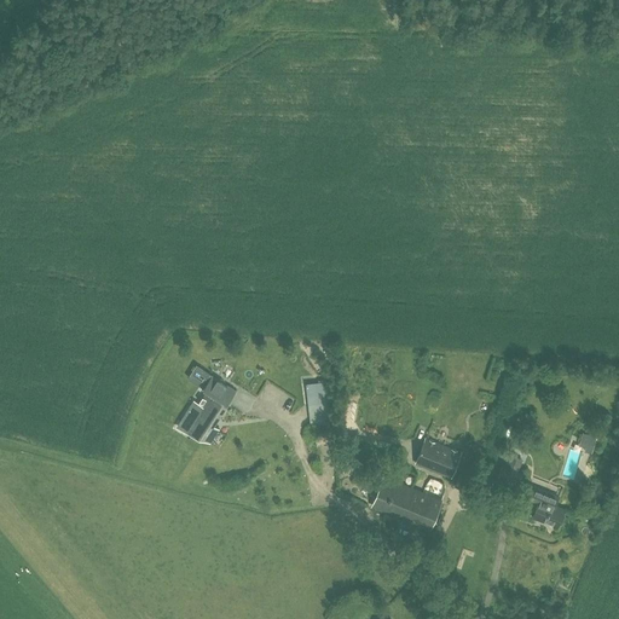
[(219,418),(236,392),(237,391),(213,375),(203,389),(207,392),(198,406),(192,403),(180,422),(181,423),(184,420),(196,428),(194,431),(195,432),(196,431),(210,440),(209,441),(210,441),(219,428),(214,426),(215,424),(213,423),(217,417),(219,418)]
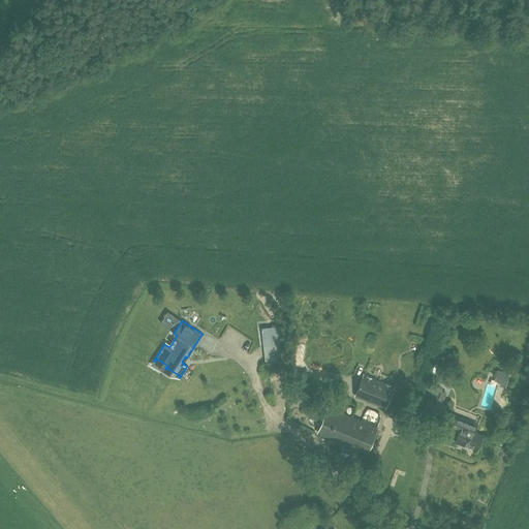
[(279,327),(262,329),(263,337),(280,335),(279,327)]
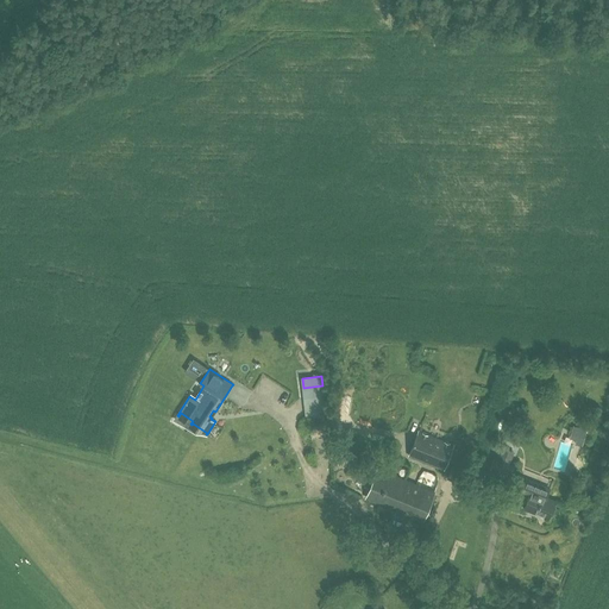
[(264,440),(272,429),(262,421),(252,433),(250,431),(246,434),(251,440),(257,433),(264,440)]
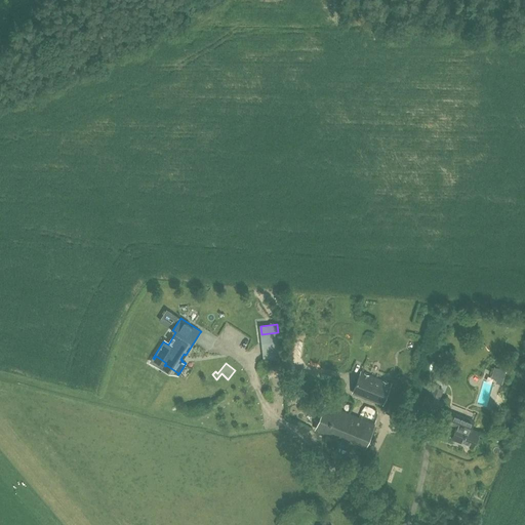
[(507,370),(500,368),(496,381),(503,382),(507,370)]
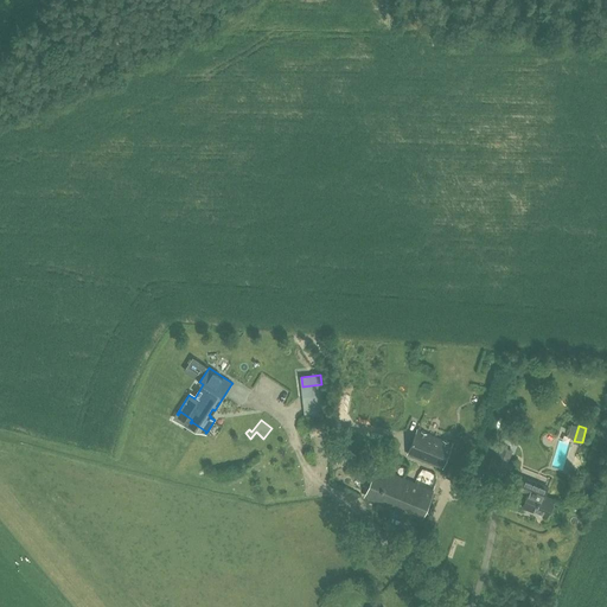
[(442,470),(452,445),(453,442),(417,428),(407,455),(442,470)]
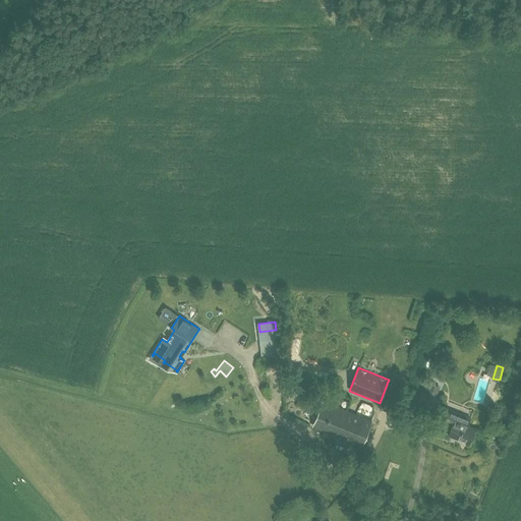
[(236,388),(244,382),(236,371),(228,379),(236,388)]
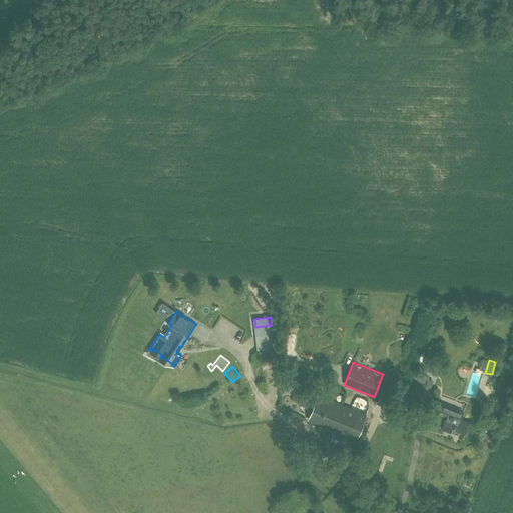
[(277,370),(279,389),(294,387),(291,368),(277,370)]
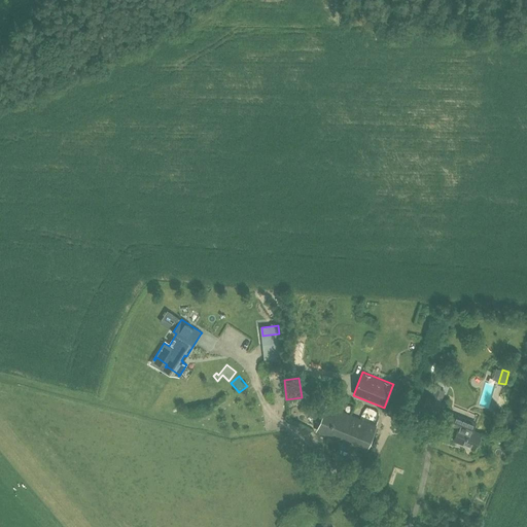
[(488,381),(482,402),(494,407),(500,384),(488,381)]
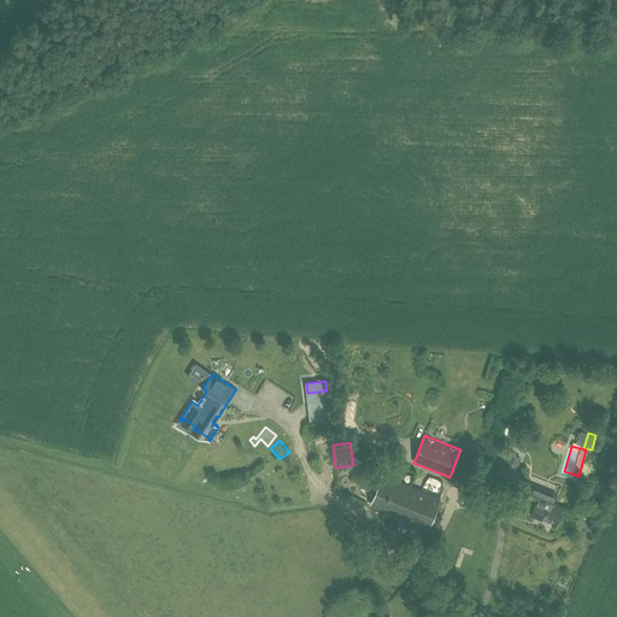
[(507,465),(516,469),(521,457),(512,453),(507,465)]
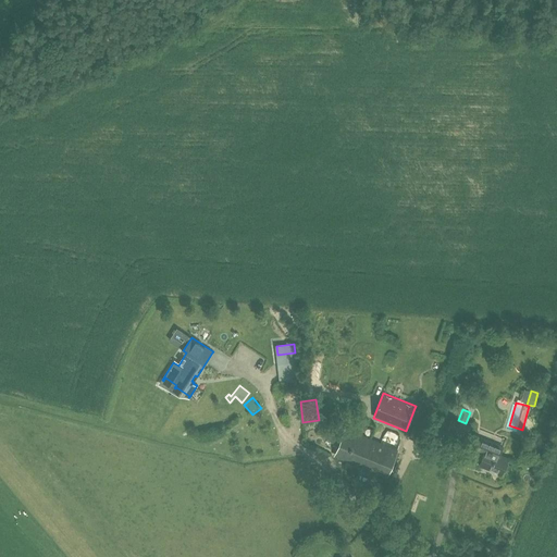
[(346,430),(335,455),(355,462),(356,459),(363,462),(362,466),(386,475),(397,450),(369,438),(369,440),(356,434),(356,433),(346,430)]
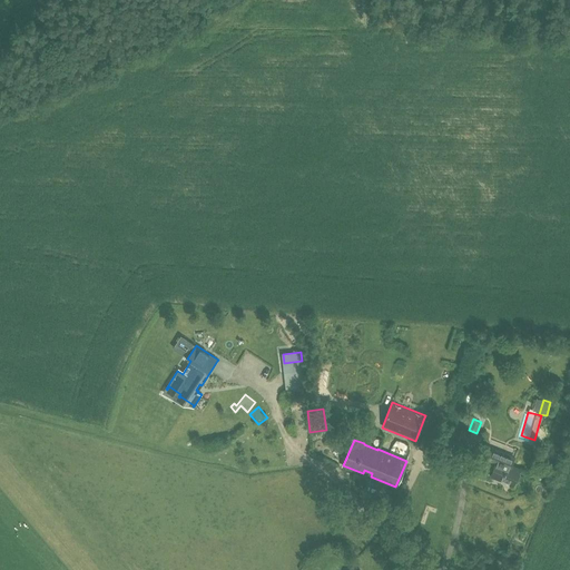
[(520,469),(511,465),(514,458),(493,449),(487,465),(494,469),(491,477),(495,478),(495,477),(513,484),(514,481),(517,482),(520,473),(518,472),(520,469)]
